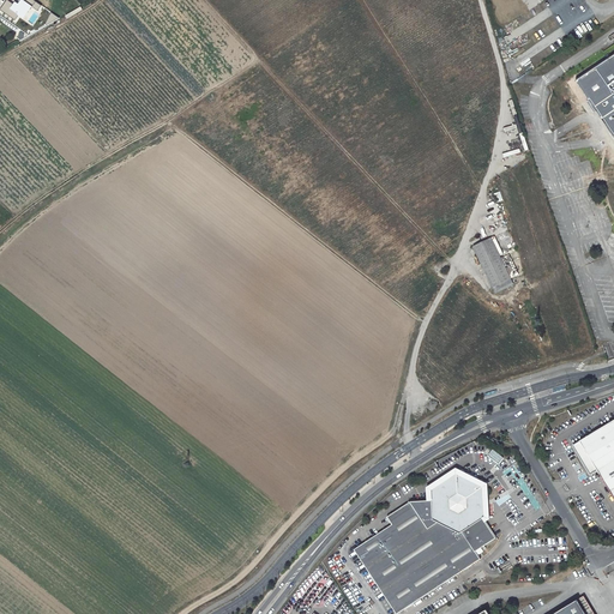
[(613,149),(613,52),(567,82),(591,119),(590,120),(597,132),(606,132),(607,137),(613,149)]
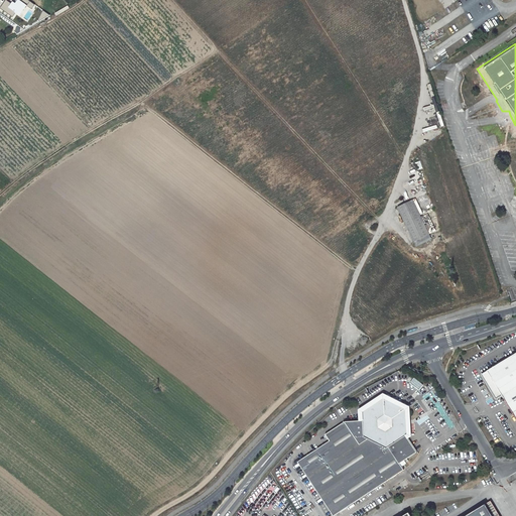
[(433,232),(416,198),(413,200),(429,233),(433,232)]
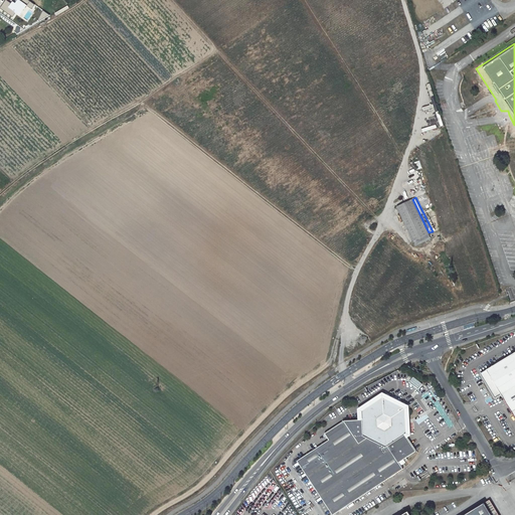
[(428,232),(412,199),(397,206),(413,239),(428,232)]
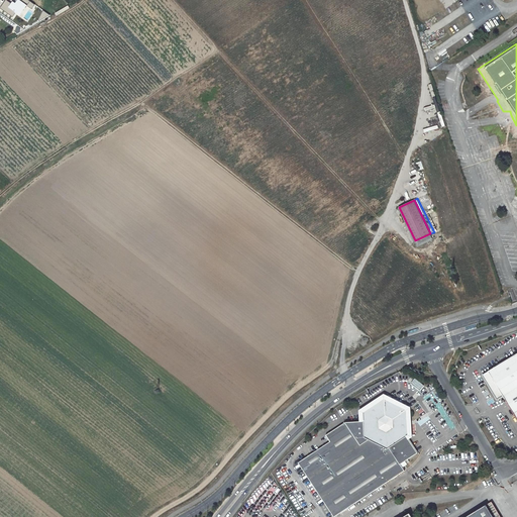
[(516,354),(483,376),(498,400),(503,396),(516,418),(516,354)]
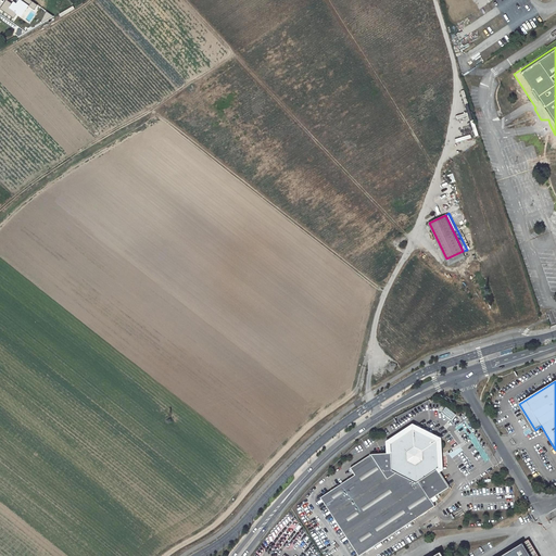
[(441,412),(451,420),(455,415),(445,406),(441,412)]
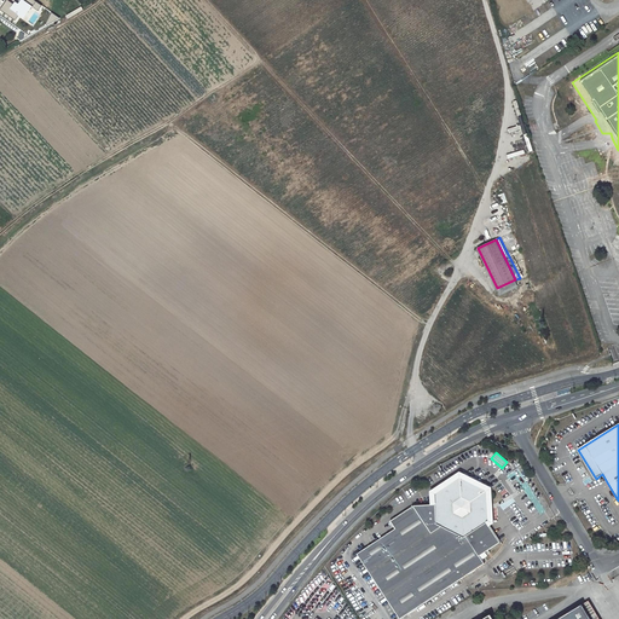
[(486,492),(461,479),(437,495),(437,504),(438,524),(464,537),(485,522),(489,521),(486,492)]
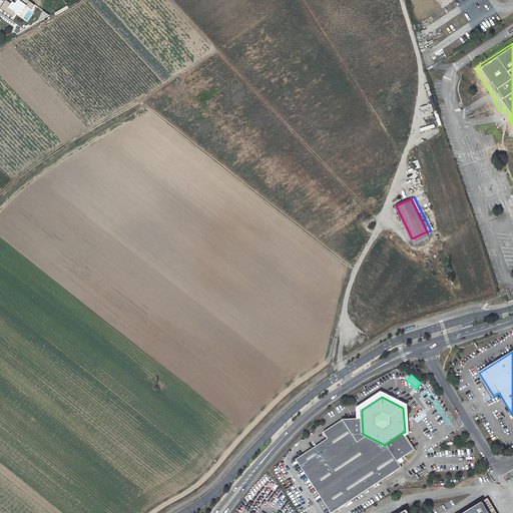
[(363,434),(362,418),(342,419),(323,431),(327,438),(296,458),(330,512),(392,475),(401,470),(396,463),(414,452),(402,433),(385,445),(363,434)]
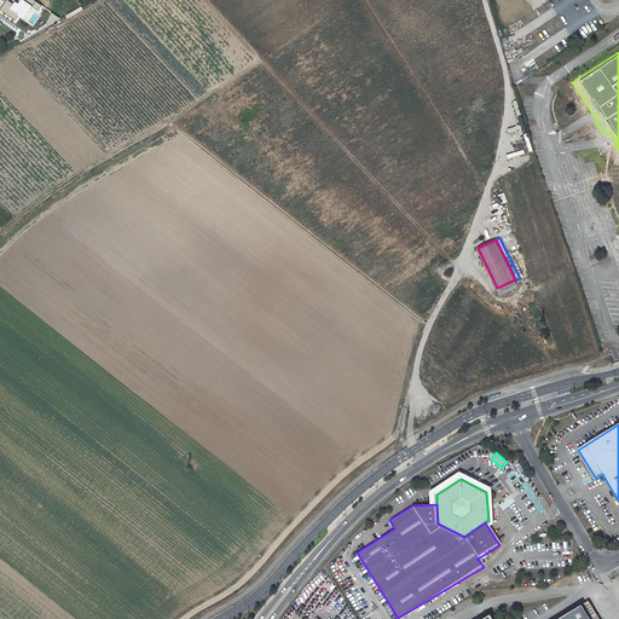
[(599,618),(589,601),(559,618),(599,618)]
